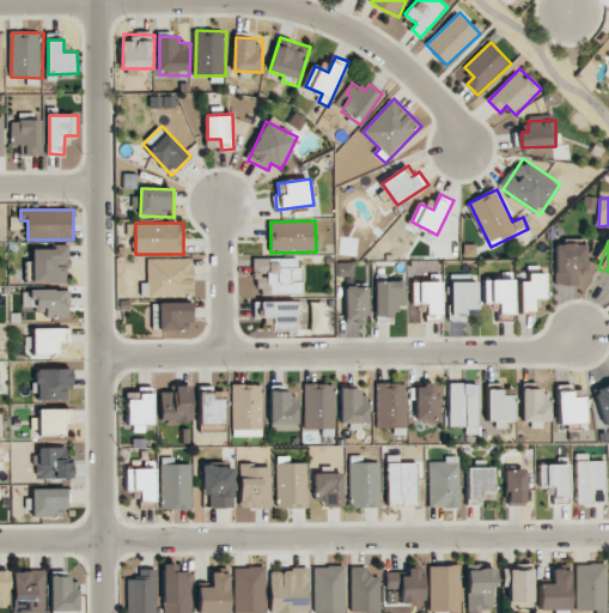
[(556,285),(588,285),(588,244),(556,244),(556,285)]
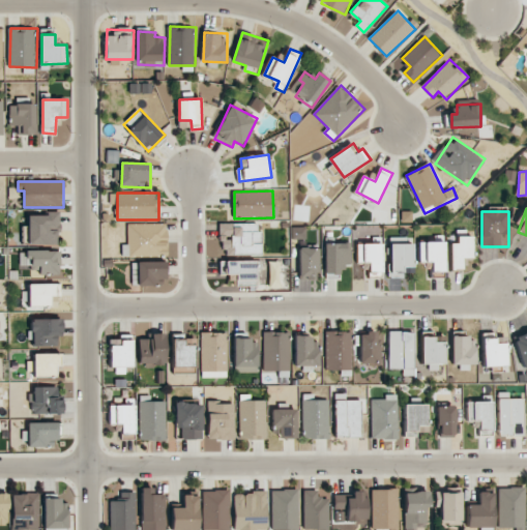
[(60,212),(49,212),(49,215),(29,215),(29,245),(61,244),(60,212)]
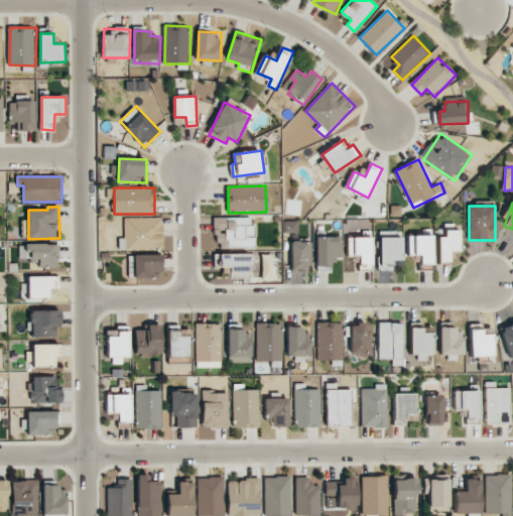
[(254,217),(217,218),(217,248),(254,247),(254,217)]
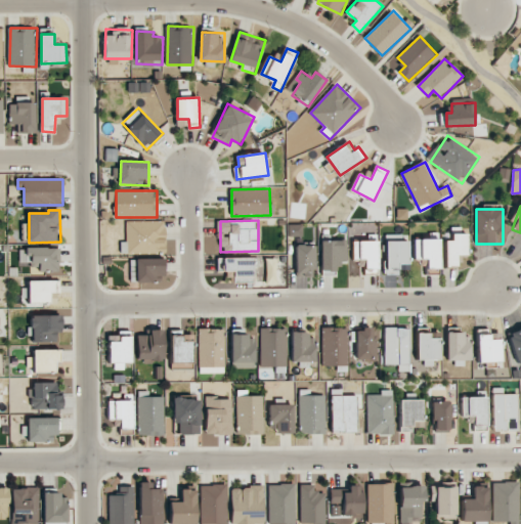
[(167,221),(128,221),(127,242),(122,242),(122,253),(167,253),(167,221)]
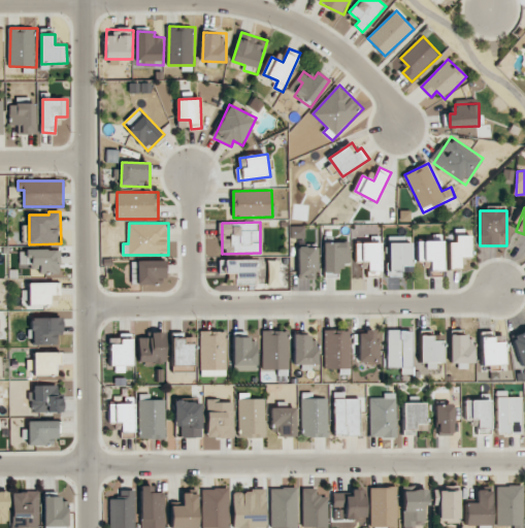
[(293,226),(292,238),(306,238),(306,227),(293,226)]
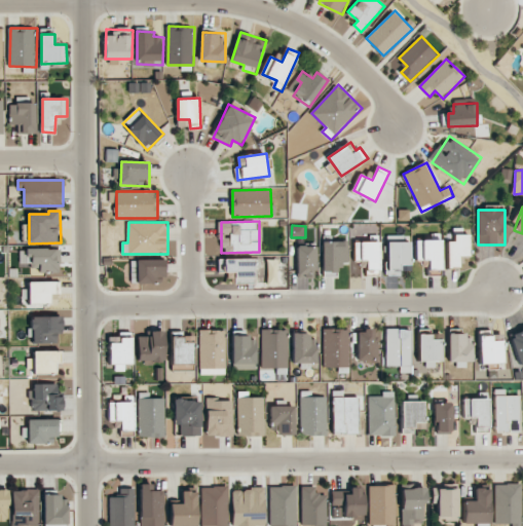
[(455,241),(448,241),(448,268),(459,268),(458,256),(471,255),(470,234),(455,235),(455,241)]
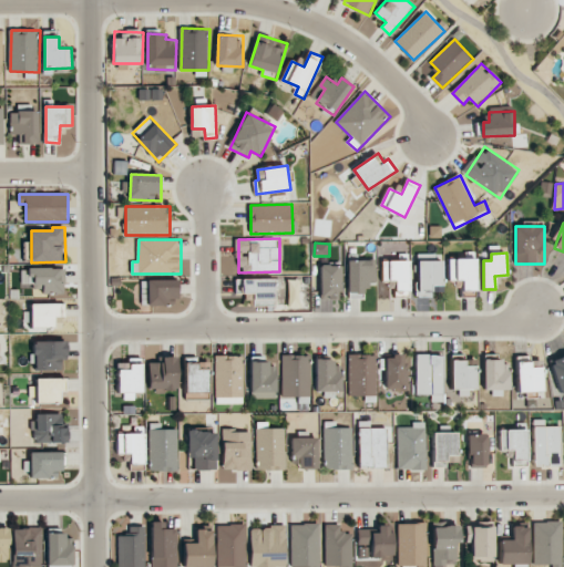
[(450,259),(450,280),(462,280),(462,291),(477,290),(475,258),(450,259)]
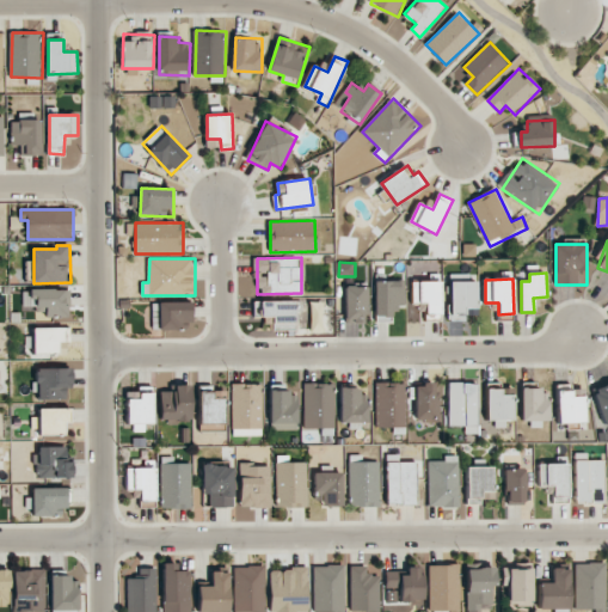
[(376,281),(376,316),(399,316),(399,305),(407,305),(407,281),(376,281)]
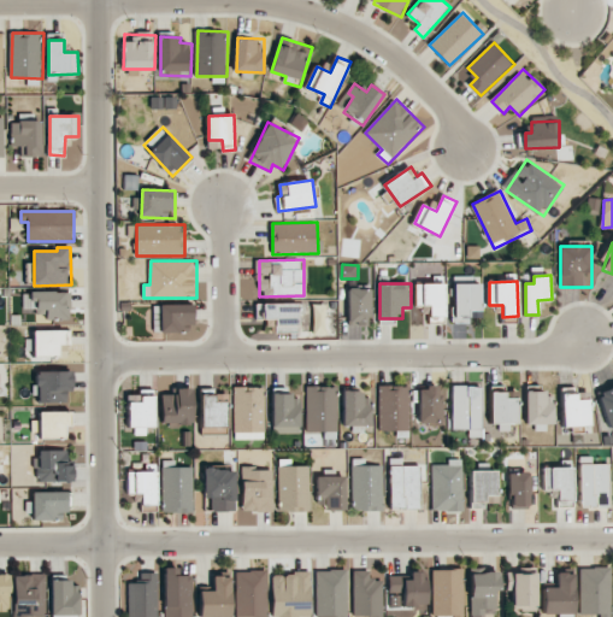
[(443,283),(417,285),(417,305),(430,304),(430,321),(446,321),(443,283)]
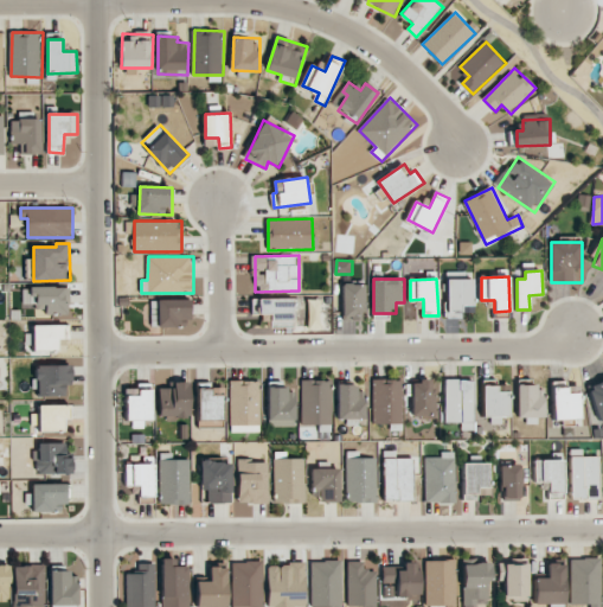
[(447,280),(448,318),(463,318),(463,313),(475,313),(475,279),(447,280)]
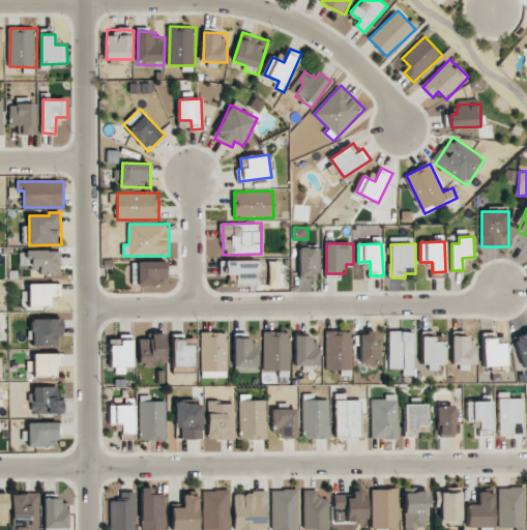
[(301,280),(318,280),(317,271),(321,271),(321,247),(300,247),(301,280)]
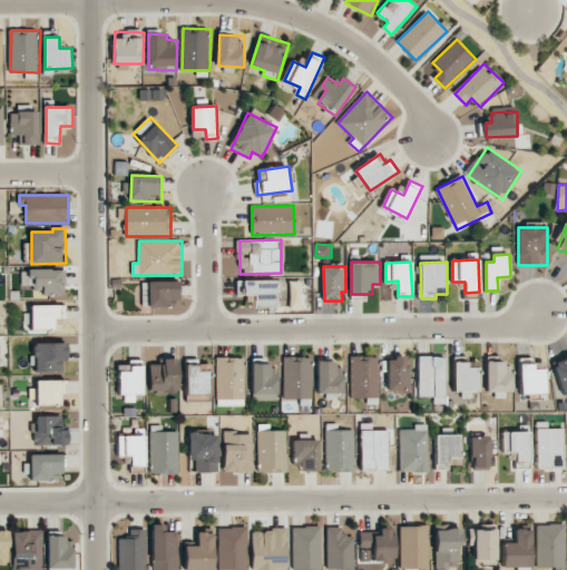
[(67,269),(30,269),(29,285),(46,285),(45,295),(67,295),(67,269)]
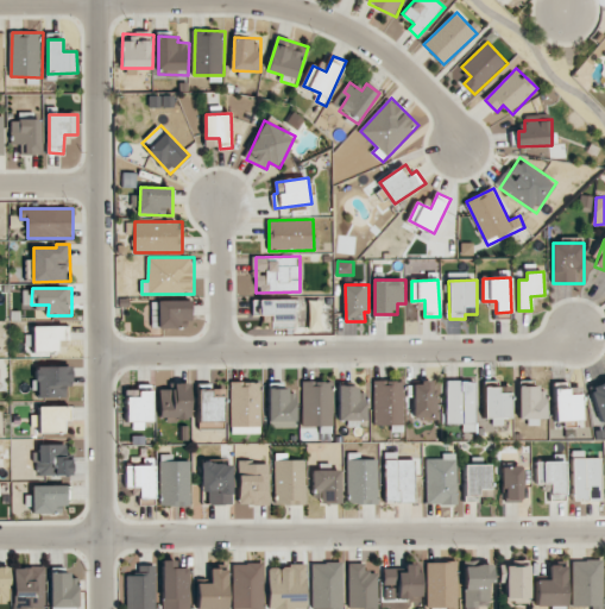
[(302,300),(254,299),(254,314),(272,315),(272,327),(295,327),(296,309),(302,311),(302,300)]
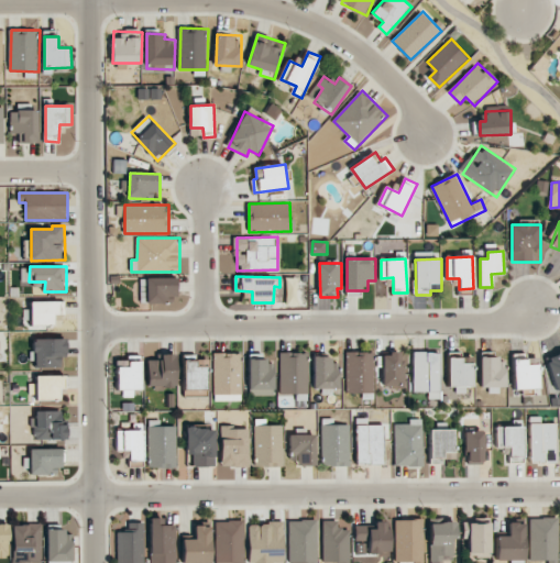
[(178,277),(142,278),(142,304),(178,302),(178,277)]
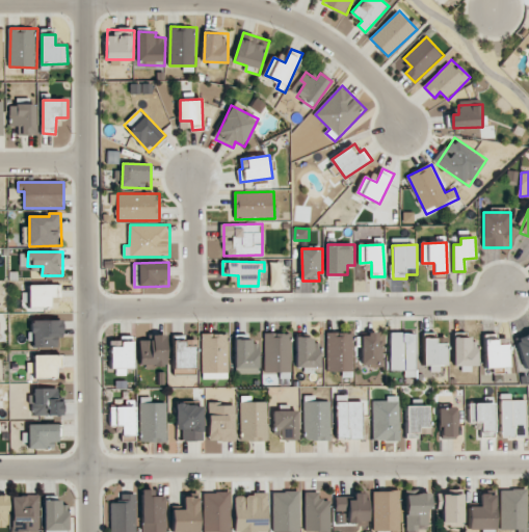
[(30,285),(30,308),(51,309),(51,296),(62,296),(62,285),(30,285)]
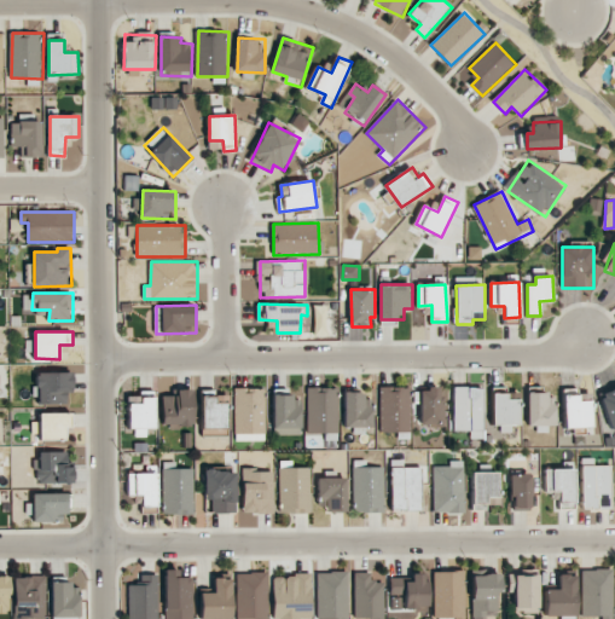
[(74,372),(38,372),(39,404),(69,404),(69,392),(75,392),(74,372)]
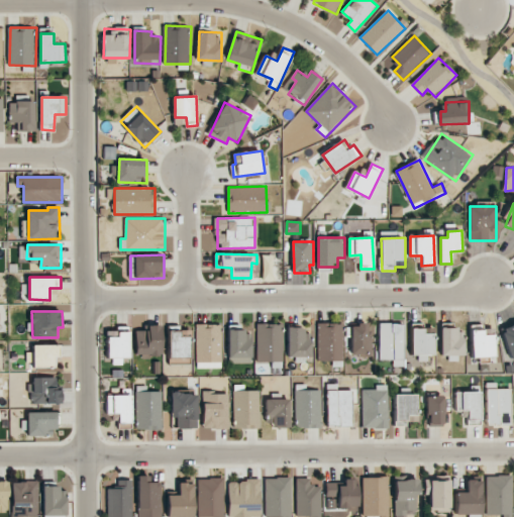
[(285,362),(284,323),(258,324),(259,363),(285,362)]
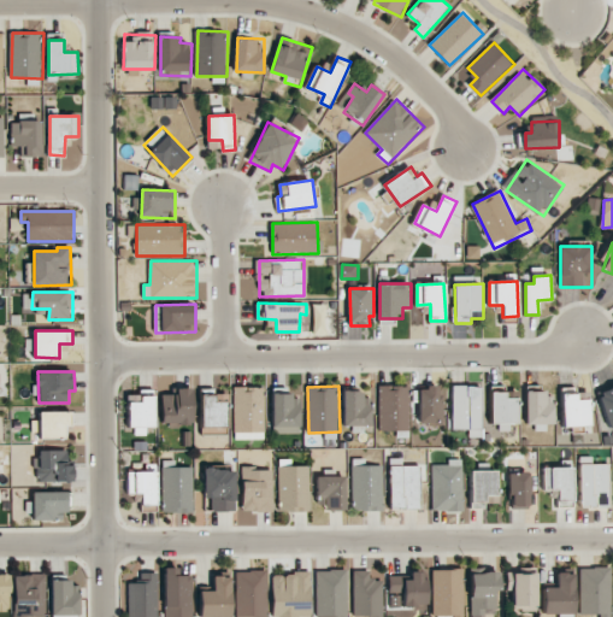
[(381,386),(381,430),(410,432),(411,386),(381,386)]
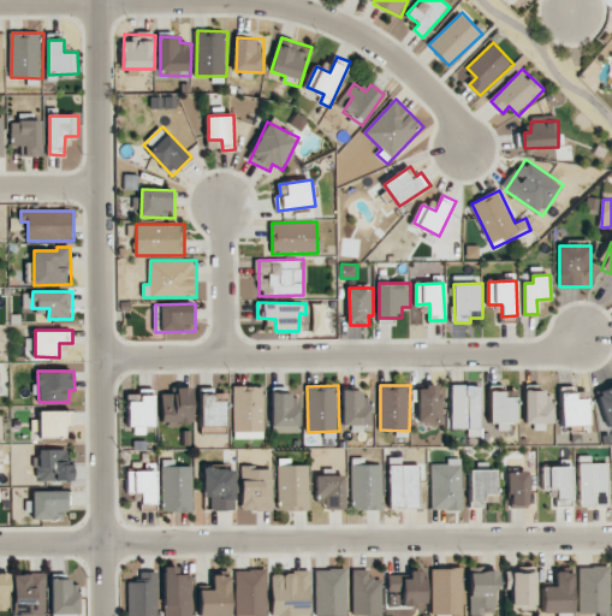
[(483,385),(453,385),(452,427),(469,428),(469,437),(482,437),(483,385)]
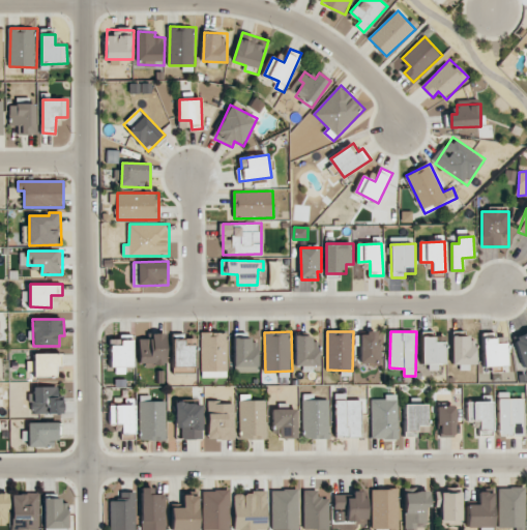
[(422,363),(431,363),(431,371),(440,371),(440,362),(445,362),(446,336),(436,336),(436,331),(423,331),(422,363)]
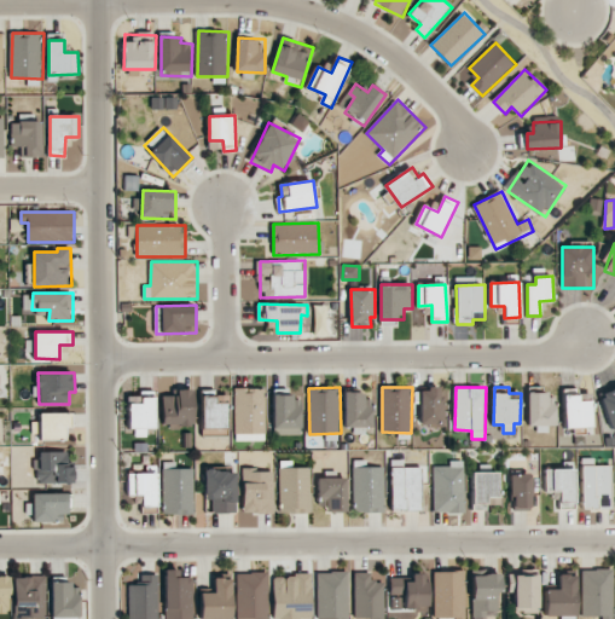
[(268,388),(237,388),(236,441),(267,441),(268,388)]
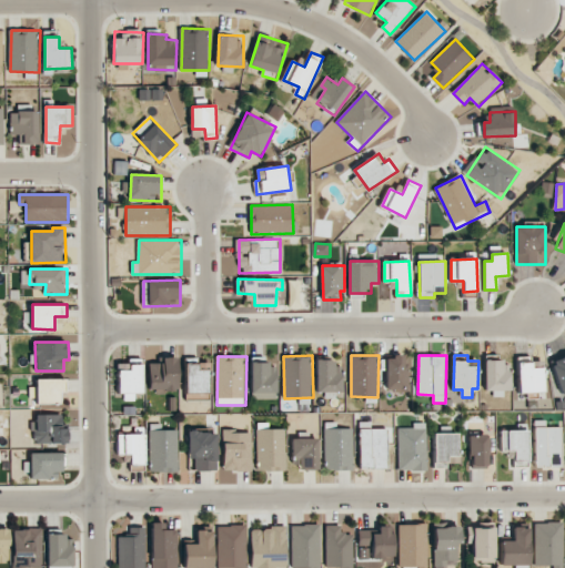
[(387,392),(409,391),(409,356),(387,356),(387,392)]
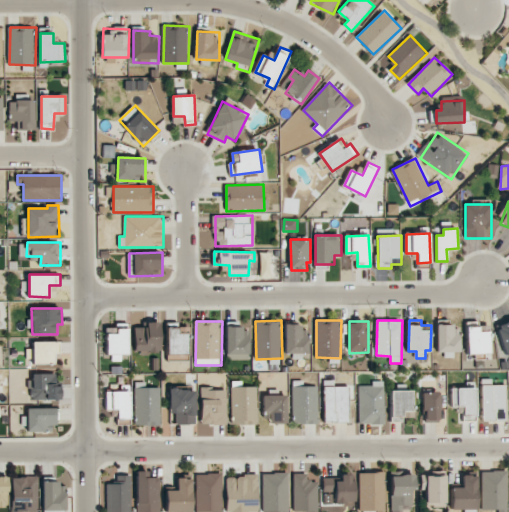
[(162,353),(161,322),(148,322),(148,328),(135,328),(136,353),(162,353)]
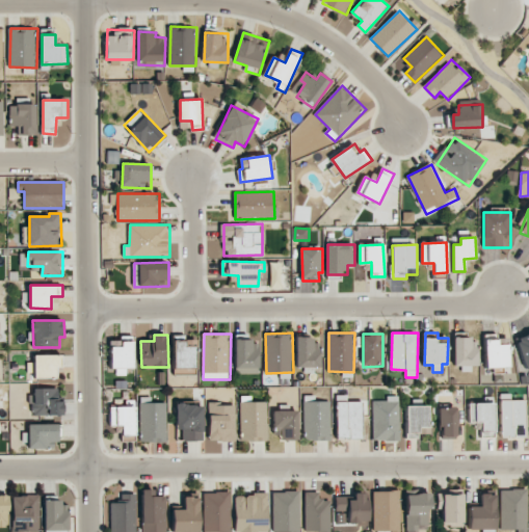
[(510,367),(509,339),(499,339),(499,335),(485,335),(486,368),(510,367)]
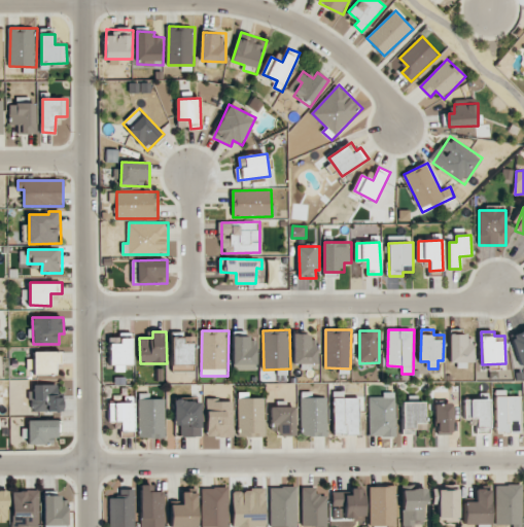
[(523,331),(512,336),(522,366),(523,365),(523,331)]
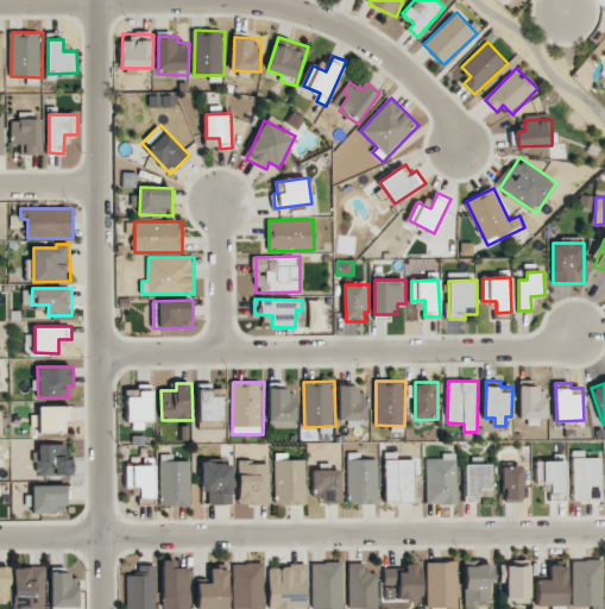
[(298,428),(298,394),(288,394),(288,384),(271,384),(270,427),(298,428)]
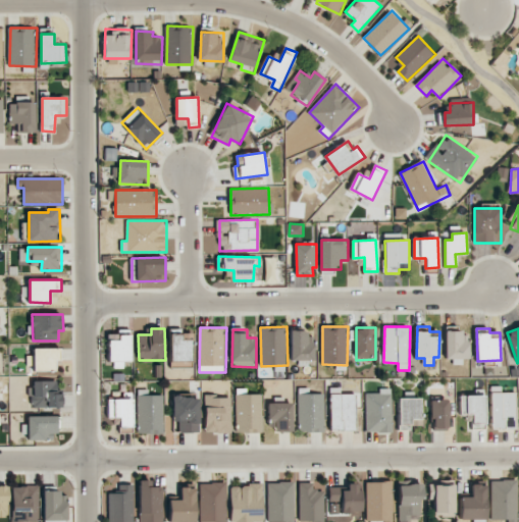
[(292,361),(315,360),(315,330),(292,331),(292,361)]
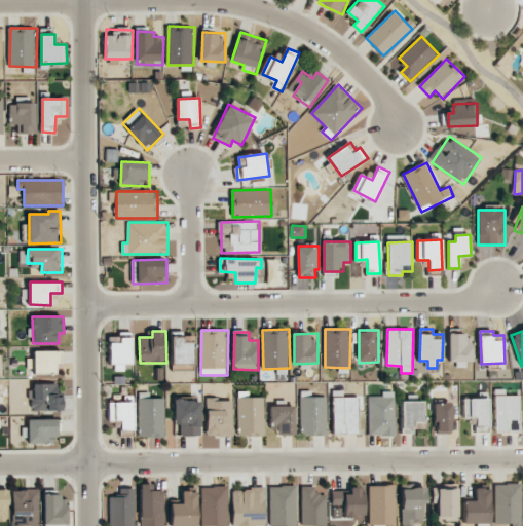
[(449,335),(450,362),(475,362),(474,335),(449,335)]
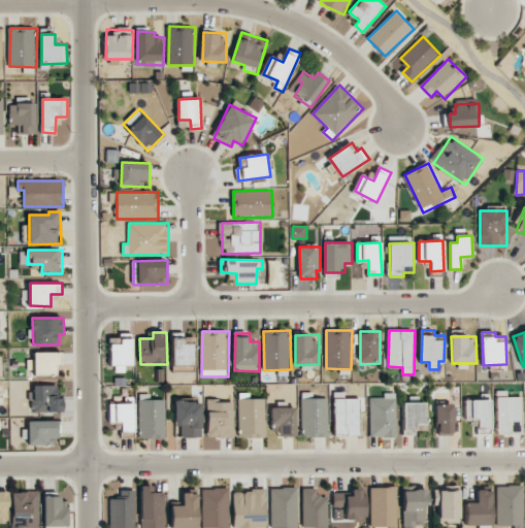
[(195,367),(196,338),(173,338),(173,366),(195,367)]
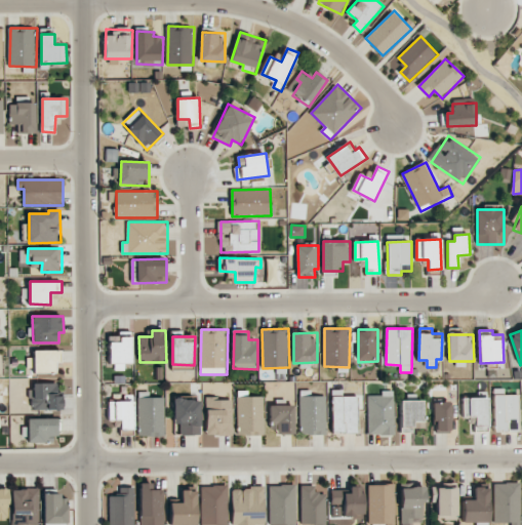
[(62,361),(62,351),(35,351),(35,374),(55,373),(55,362),(62,361)]
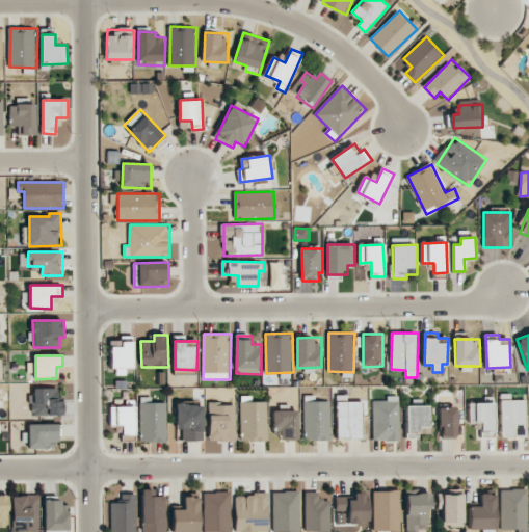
[(59,389),(32,388),(32,415),(64,416),(65,401),(59,401),(59,389)]
